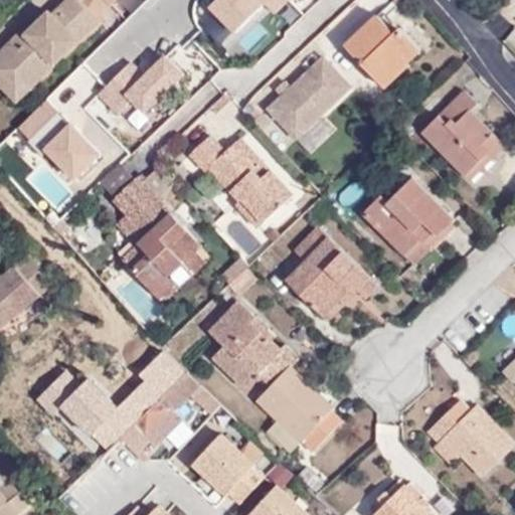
[(28,38),(23,43),(19,40),(17,37),(0,53),(0,68),(16,86),(22,80),(29,89),(48,69),(98,21),(76,0),(67,0),(52,15),(49,12),(25,35),(28,38)]
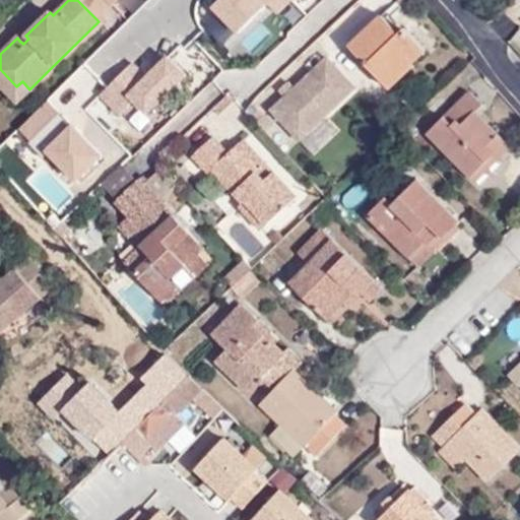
[(203,17),(220,0),(177,0),(142,34),(172,64),(211,26),(203,17)]
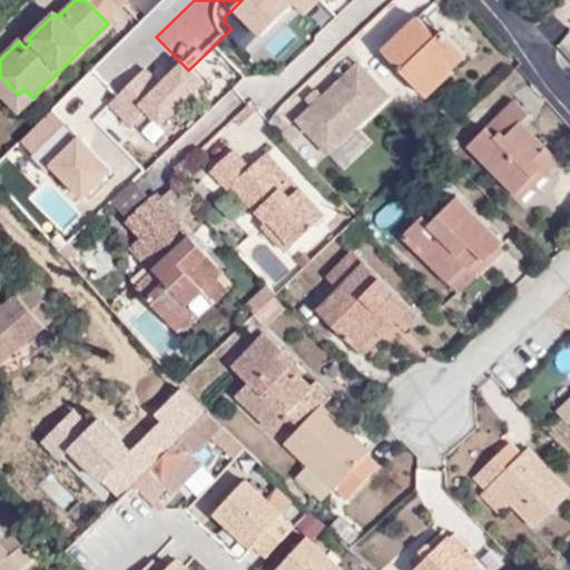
[(419,17),(382,51),(418,88),(444,62),(451,69),(467,55),(443,31),(438,36),(419,17)]
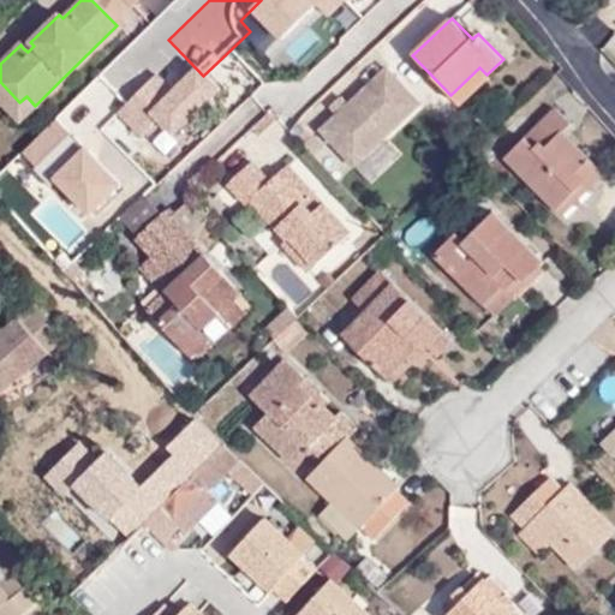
[(29,41),(23,48),(28,52),(34,46),(30,42),(29,41)]
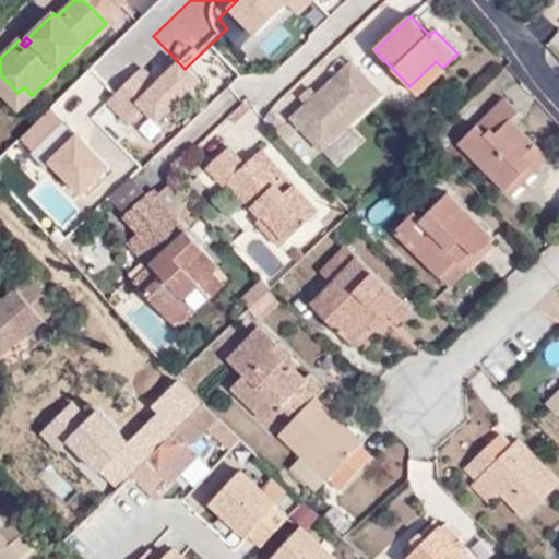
[(307,105),(293,119),(321,149),(380,91),(352,61),(317,95),(307,105)]
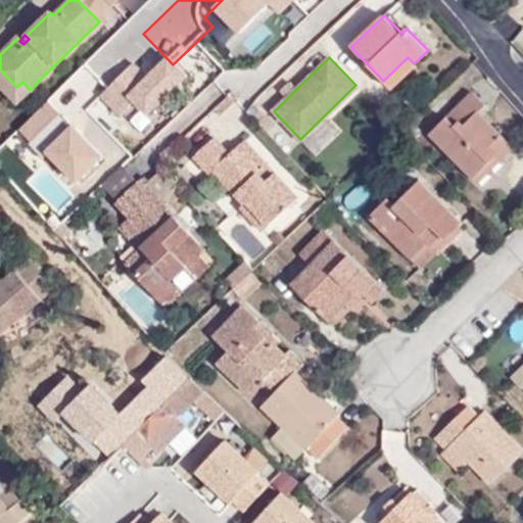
[(414,63),(408,57),(383,81),(390,88),(415,65),(414,63)]
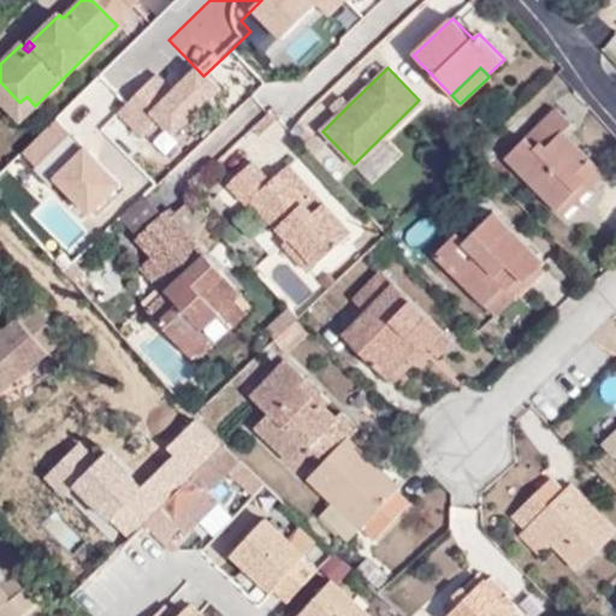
[(27,96),(19,102),(0,82),(0,101),(19,122),(35,106),(27,96)]
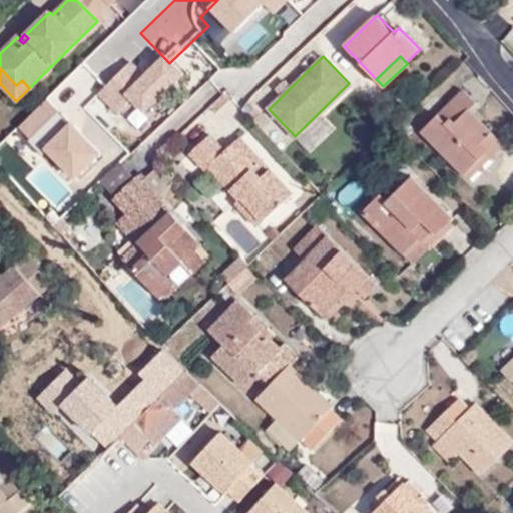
[(291,87),(286,82),(277,90),(282,96),(291,87)]
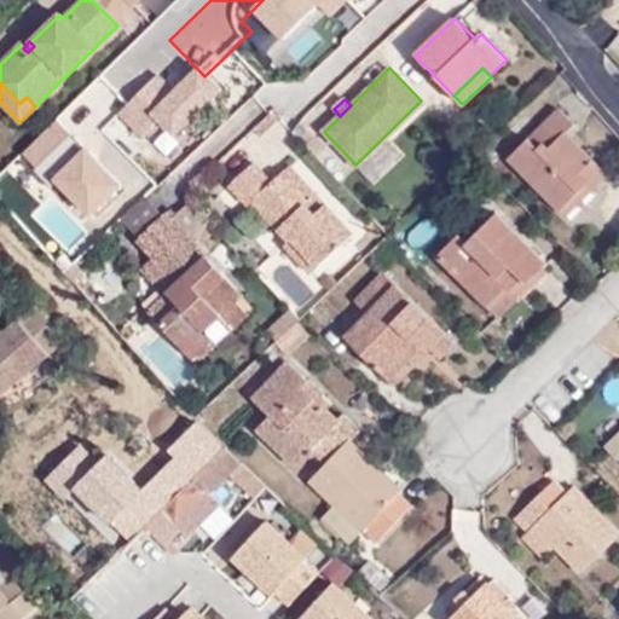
[(566,133),(576,125),(559,109),(509,156),(561,210),(585,186),(591,191),(608,174),(566,133)]
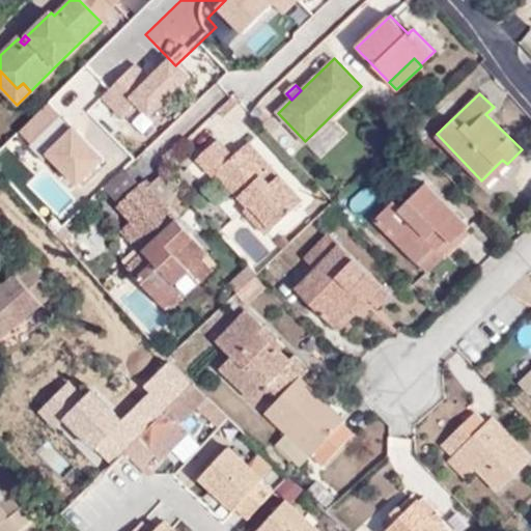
[(52,123),(80,151),(93,138),(96,135),(70,108),(52,123)]
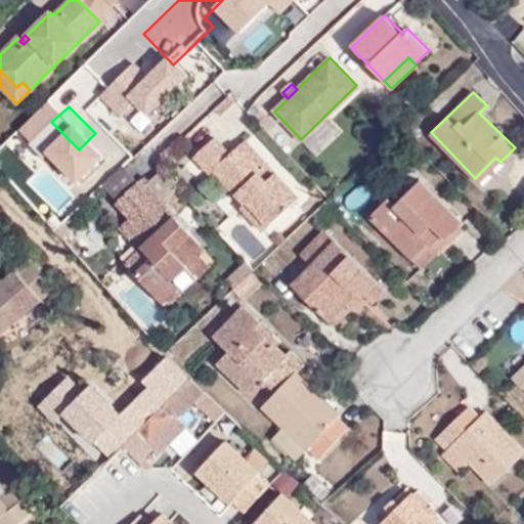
[(276,125),(268,117),(259,127),(266,134),(276,125)]
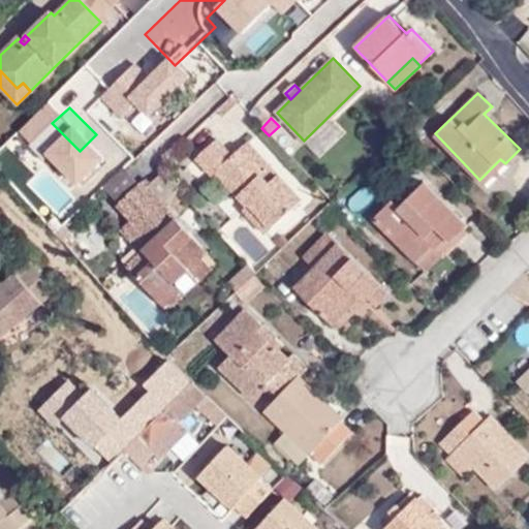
[(267,234),(302,200),(278,175),(268,185),(261,179),(266,174),(242,148),(234,156),(218,139),(196,159),(212,177),(217,173),(247,206),(244,210),(267,234)]
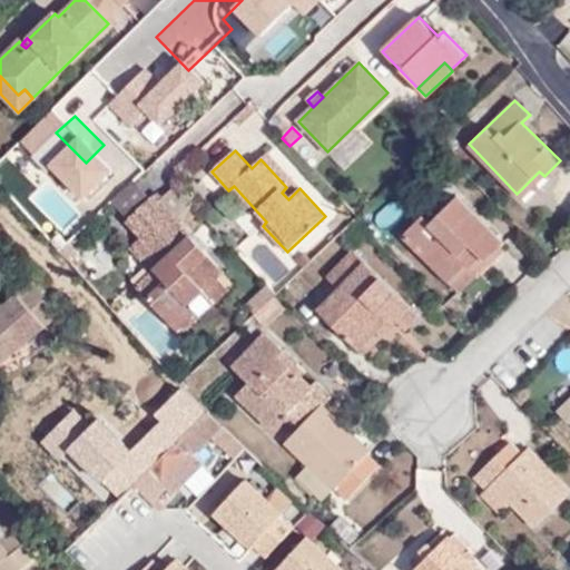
[(188,306),(204,291),(210,298),(225,285),(212,271),(218,265),(153,196),(127,222),(141,238),(164,263),(153,273),(137,287),(178,330),(195,314),(188,306)]
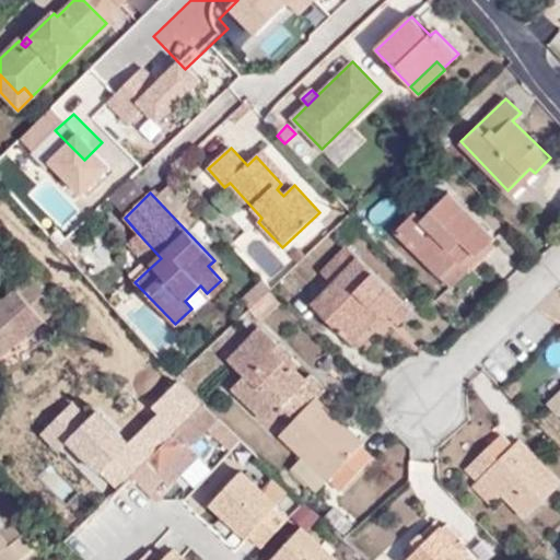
[(477,256),(494,240),(450,193),(422,219),(413,211),(394,231),(440,277),(458,259),(462,263),(473,252),(477,256)]
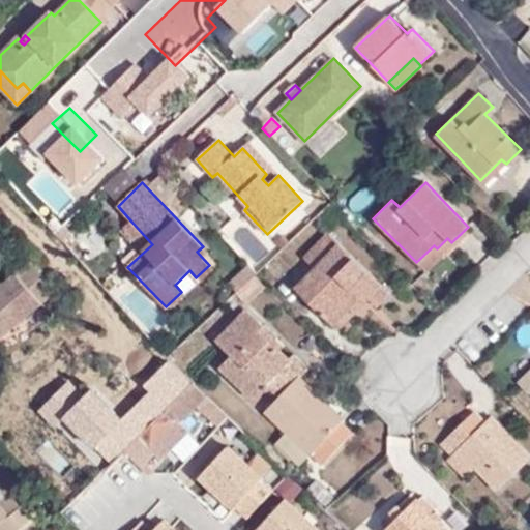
[(131,222),(120,231),(142,254),(152,244),(131,222)]
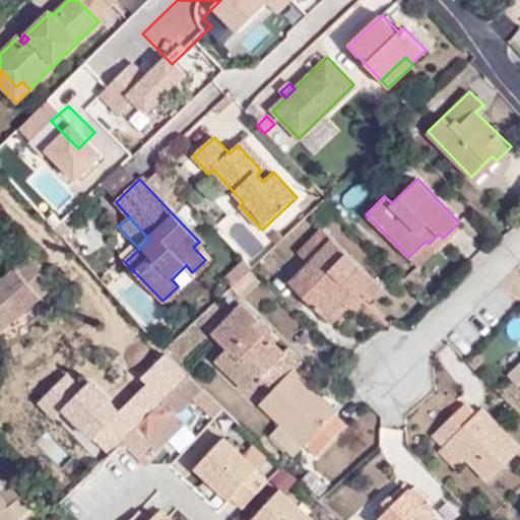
[(369,302),(381,288),(321,229),(298,254),(308,264),(289,283),(325,319),(349,294),(355,299),(361,294),(369,302)]
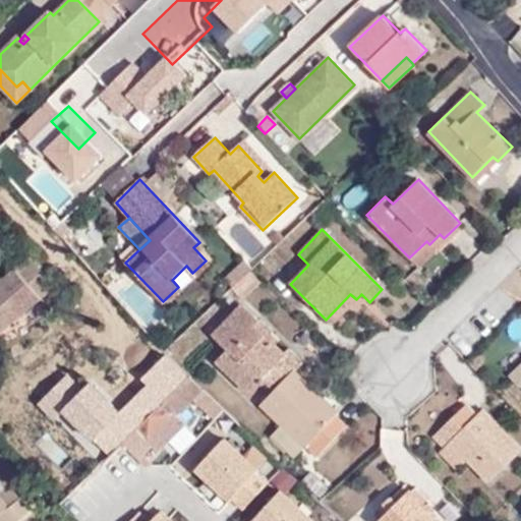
[(31,256),(17,268),(0,281),(0,330),(41,296),(54,285),(31,256)]
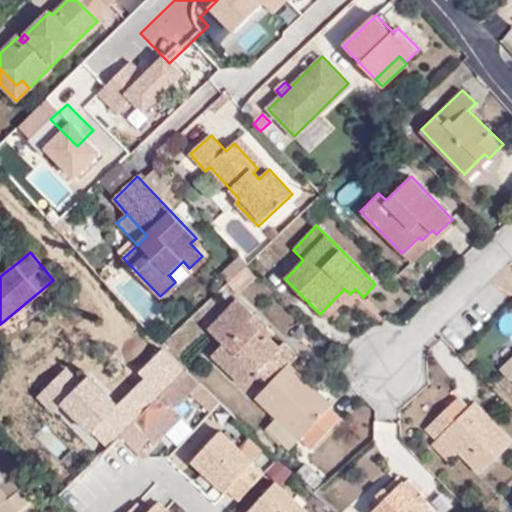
[(189,268),(183,261),(169,275),(175,282),(189,268)]
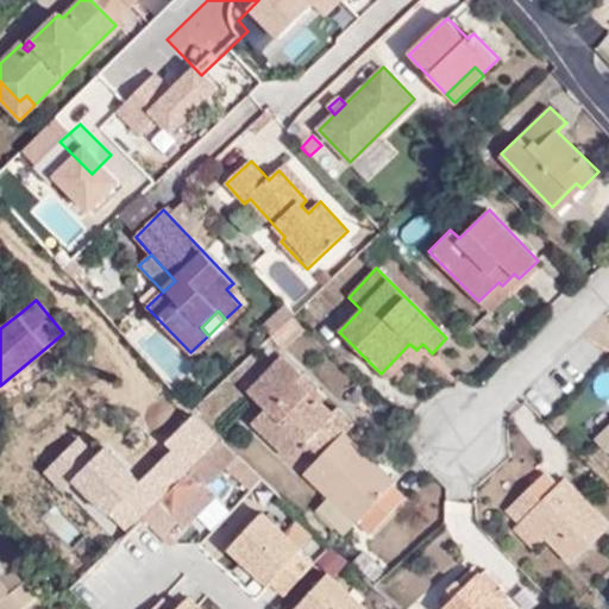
[(272,325),(278,343),(302,336),(296,318),(272,325)]
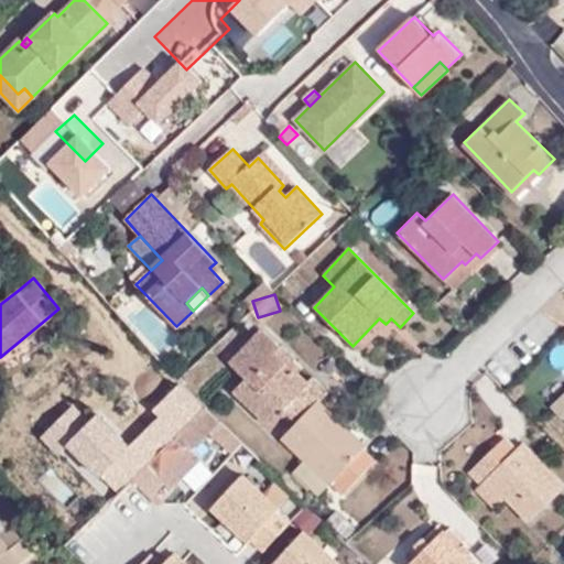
[(267,426),(282,412),(294,424),(316,402),(324,393),(312,380),(306,386),(274,355),(279,349),(261,333),(229,365),(246,381),(235,393),(267,426)]
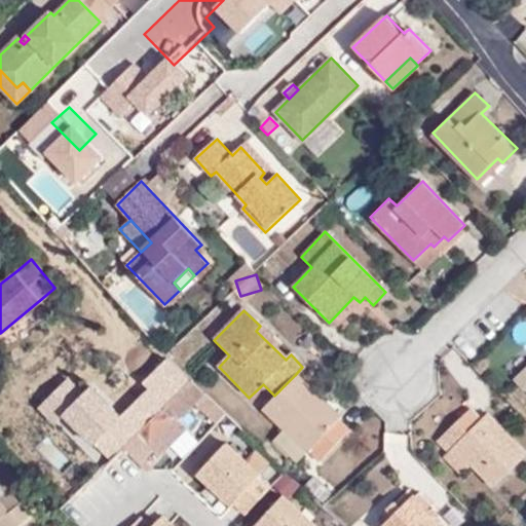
[(525,368),(513,380),(523,391),(525,388),(525,368)]
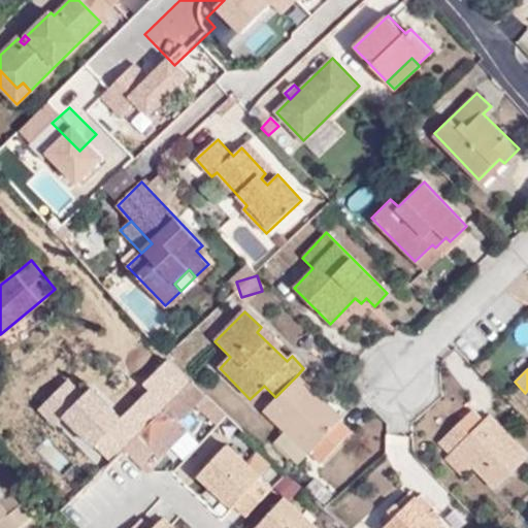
[(309,395),(310,393),(296,376),(275,397),(263,410),(318,465),(349,433),(309,395)]
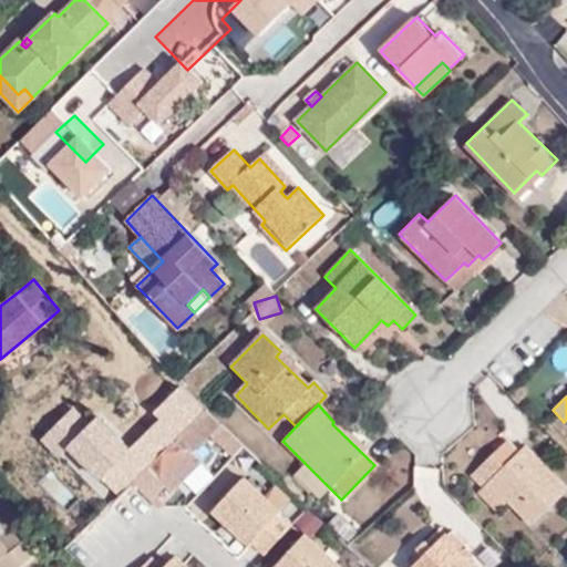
[(189,450),(217,422),(205,410),(177,439),(156,460),(147,468),(160,482),(169,492),(200,461),(189,450)]
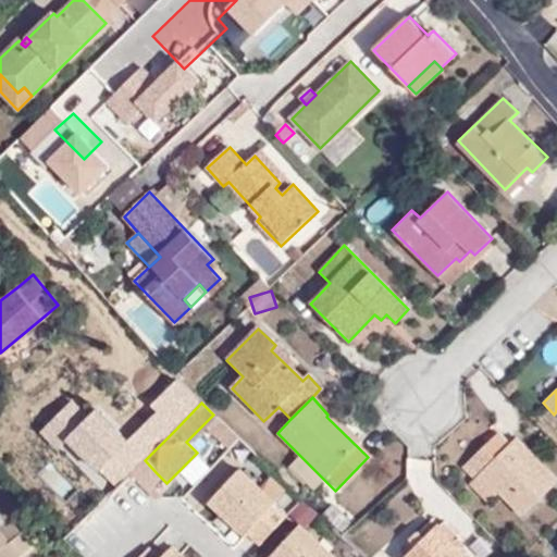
[(508,447),(497,436),(487,444),(498,456),(508,447)]
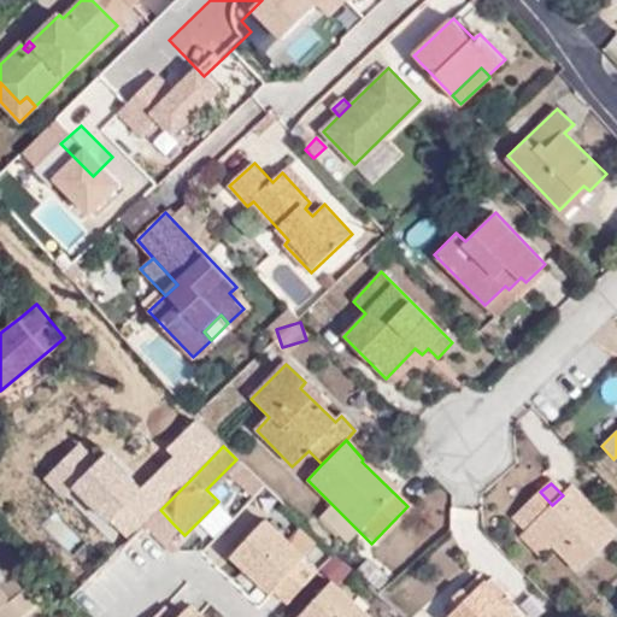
[(616,534),(571,488),(563,495),(552,505),(540,492),(511,521),(523,532),(533,524),(553,546),(577,571),(616,534)]
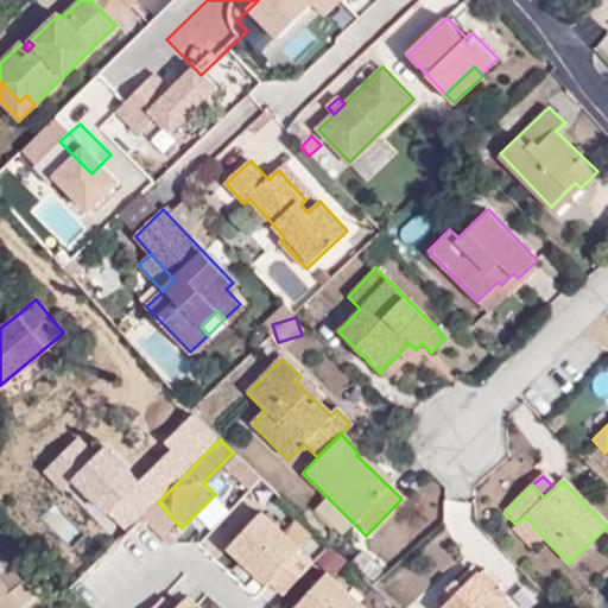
[(150,495),(157,504),(158,502),(168,493),(160,485),(150,495)]
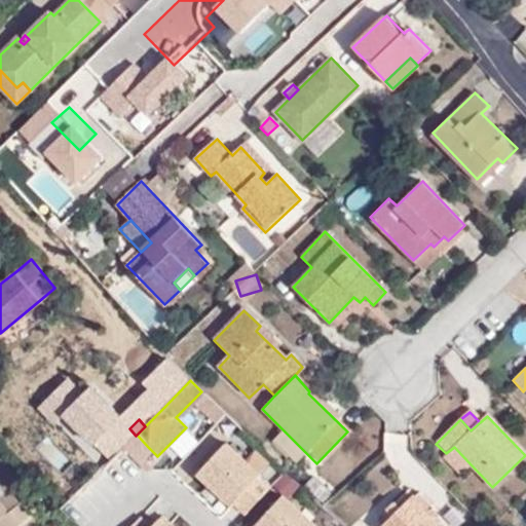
[(137,458),(148,447),(137,435),(136,436),(124,447),(137,458)]
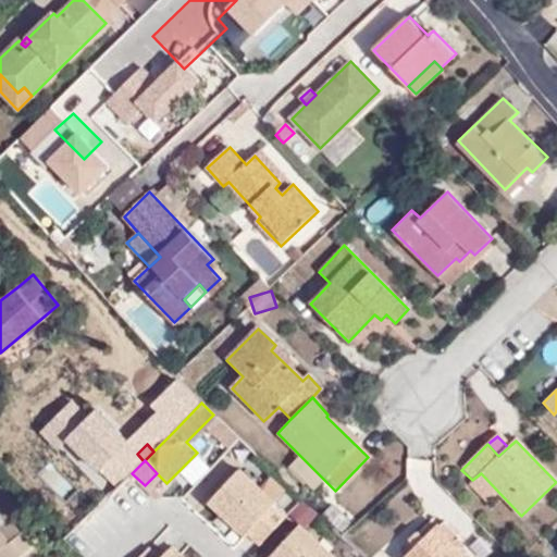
[(280,503),(239,467),(207,502),(247,539),(249,536),(260,546),(288,516),(277,506),(280,503)]
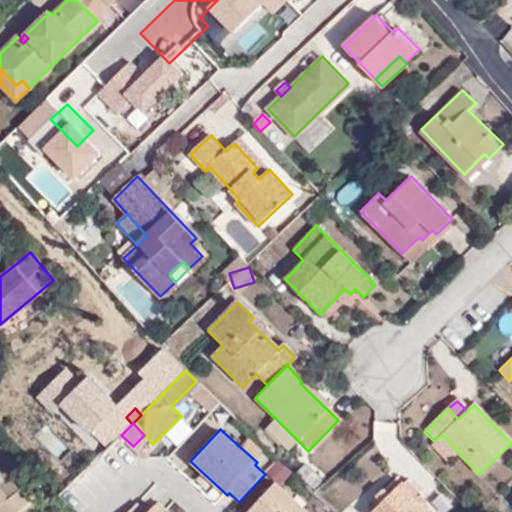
[(431,445),(448,463),(459,453),(442,435),(434,441),(431,445)]
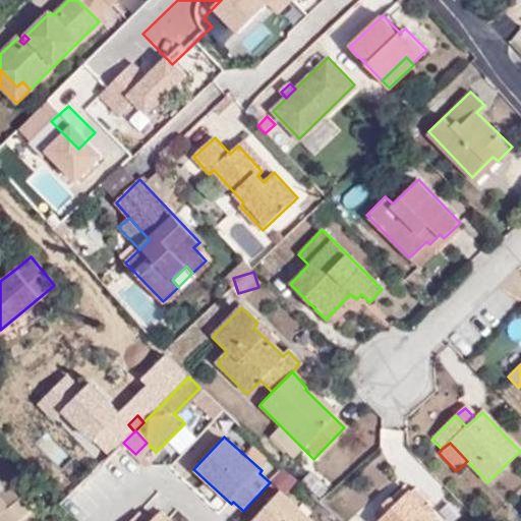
[(20,498),(19,500),(0,476),(0,520),(15,520),(30,510),(20,498)]
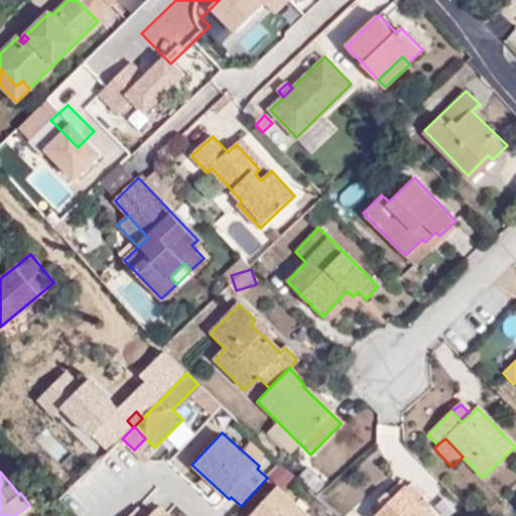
[(314,515),(279,484),(249,515),(314,515)]
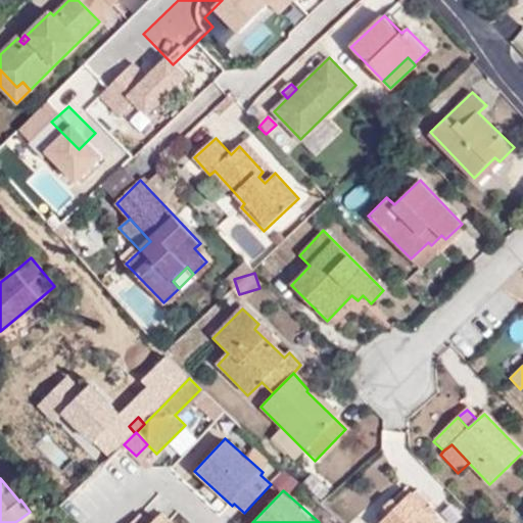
[(437,522),(410,494),(381,522),(437,522)]
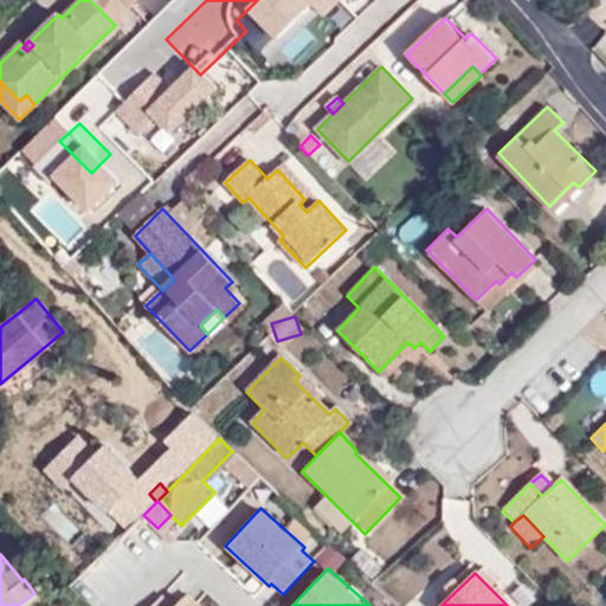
[(189,605),(182,599),(175,605),(173,605),(161,595),(150,605),(189,605)]
